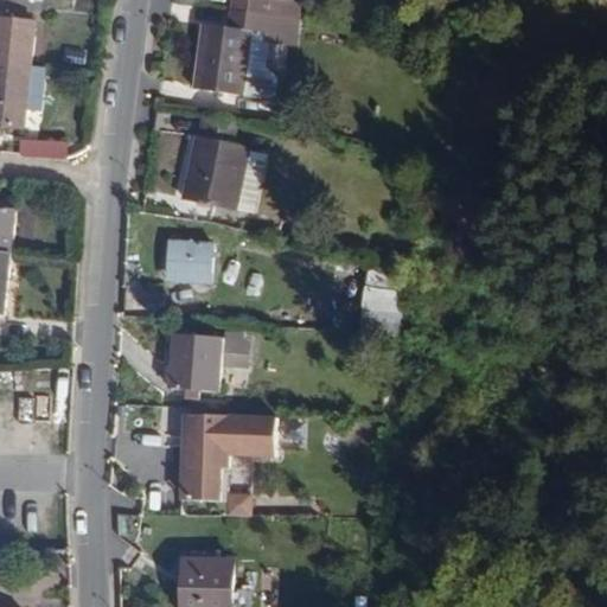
[(229,0),(229,10),(264,13),(266,0),(229,0)]
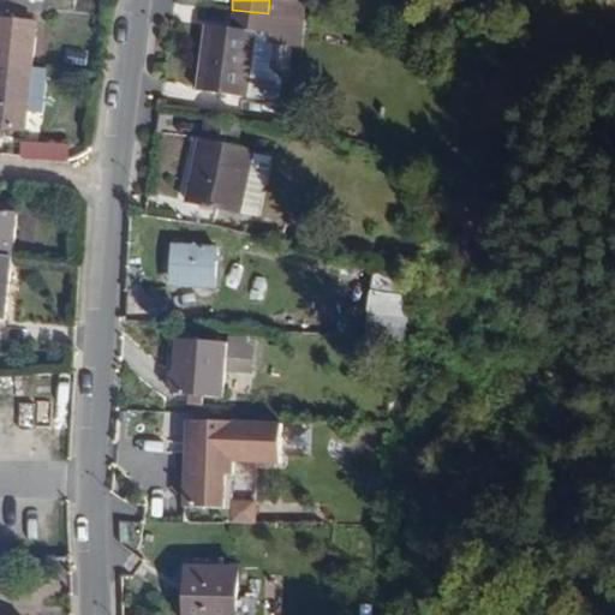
[(294,0),(269,0),(268,13),(267,31),(266,41),(303,45),(305,18),(308,1),(294,0)]
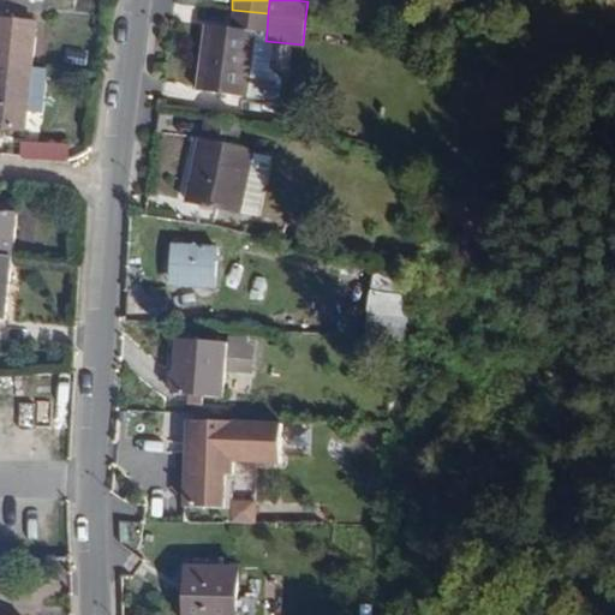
[(249,95),(255,30),(267,31),(268,13),(232,10),(230,28),(204,25),(197,90),(249,95)]
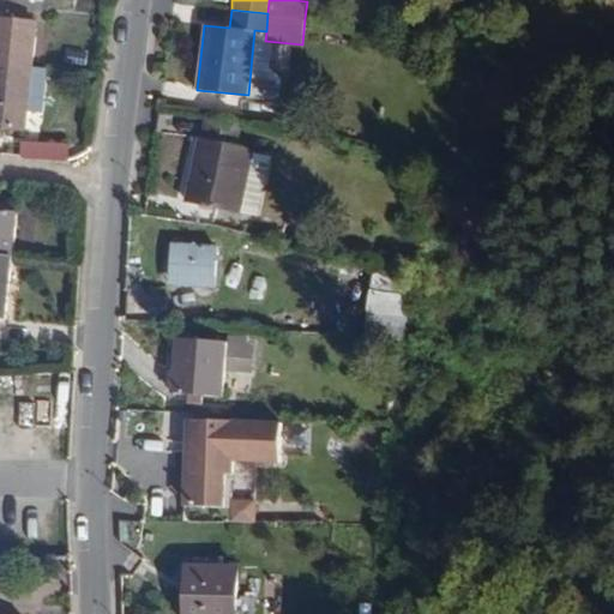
[(0,62),(32,65),(36,18),(0,14),(0,62)]
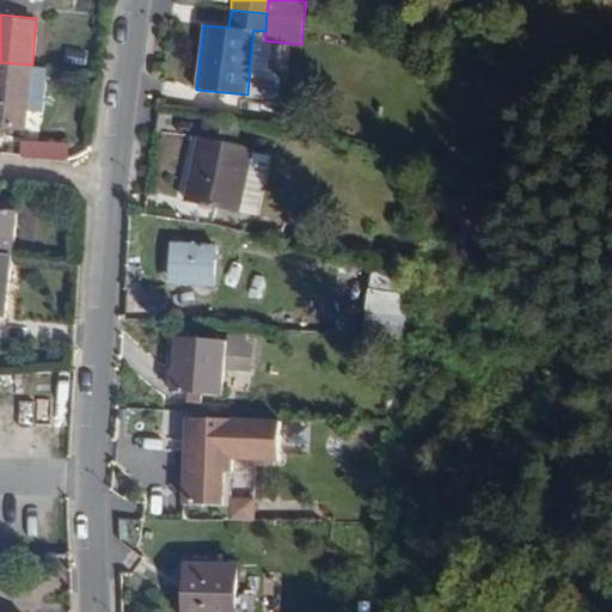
[(0,126),(28,129),(32,65),(0,62),(0,126)]
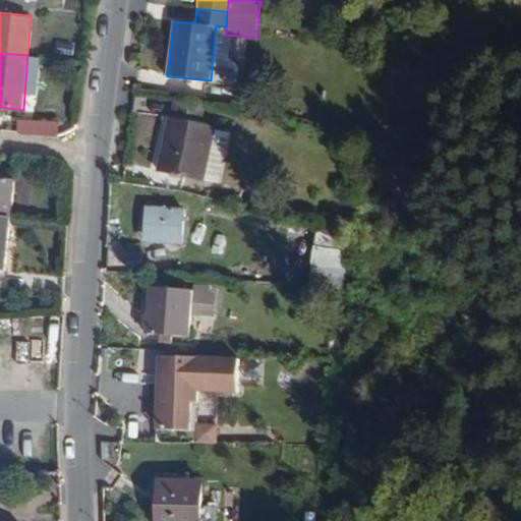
[(205,178),(214,129),(208,128),(209,123),(195,121),(186,119),(166,116),(157,169),(205,178)]
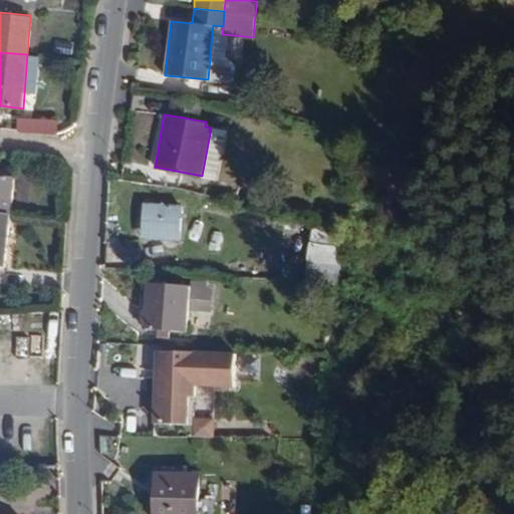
[(19,136),(59,138),(60,123),(20,121),(19,136)]
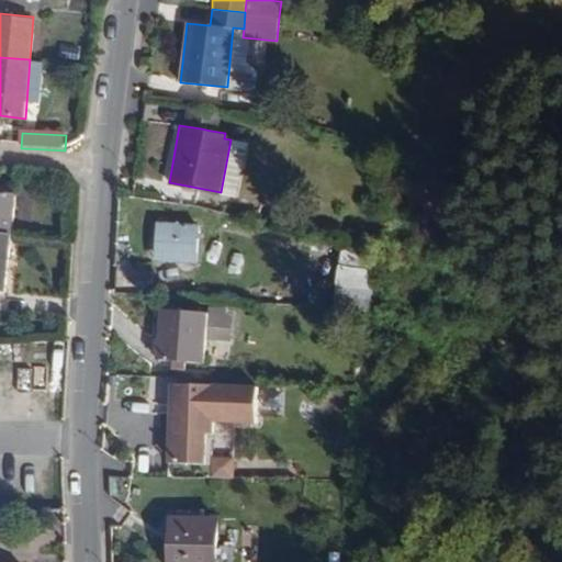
[(248,143),(231,139),(221,192),(238,195),(248,143)]
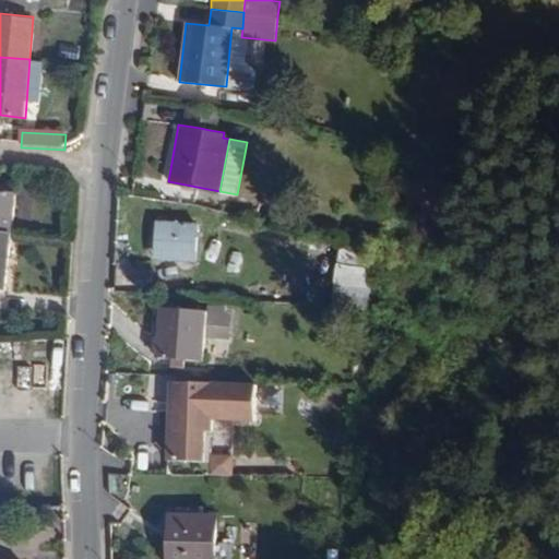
[(0,229),(12,230),(15,192),(0,190),(0,229)]
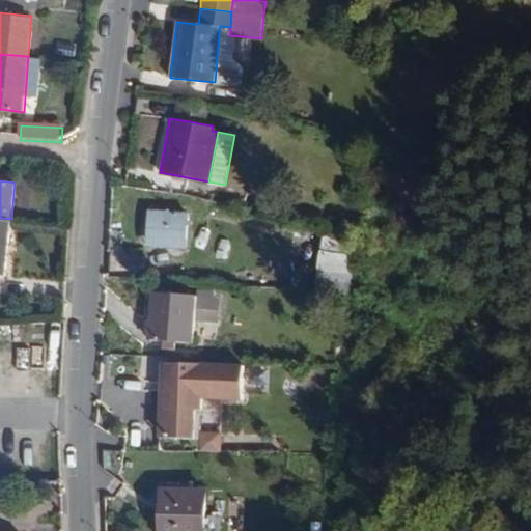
[(189,248),(189,213),(148,212),(148,248),(189,248)]
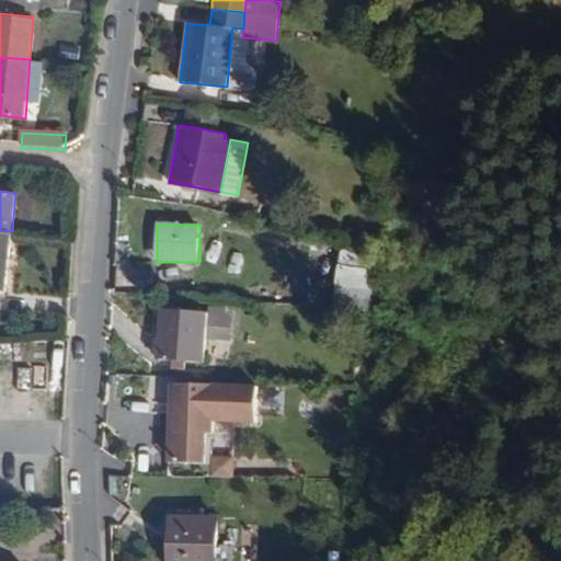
[(0,292),(8,293),(12,231),(0,230),(0,292)]
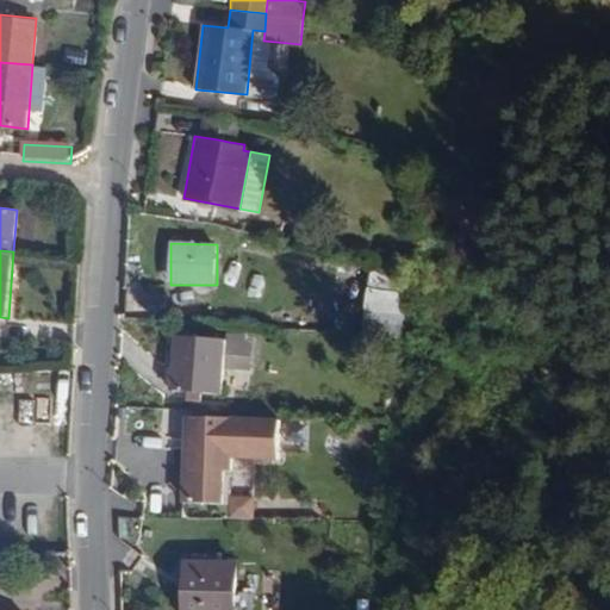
[(225,331),(224,340),(174,337),(170,392),(223,396),(225,371),(254,373),(255,342),(248,341),(248,332),(225,331)]
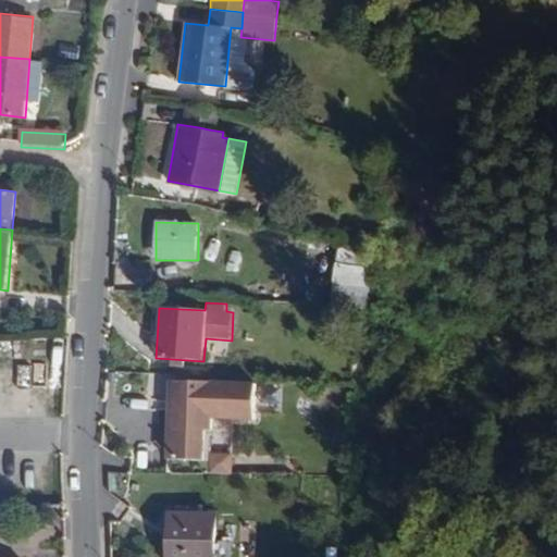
[(212,432),(213,418),(252,419),(255,385),(171,382),(169,458),(207,459),(208,431),(212,432)]
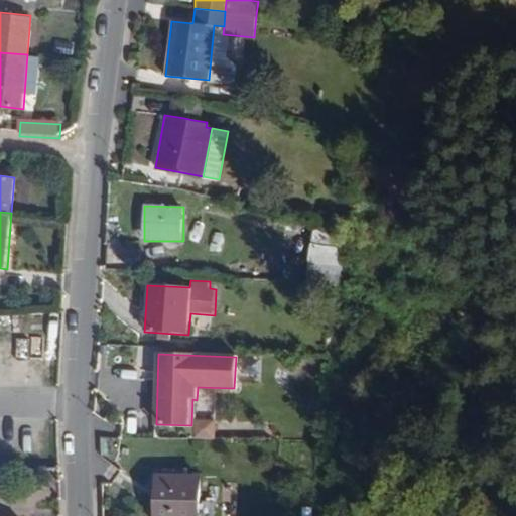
[(195,515),(196,472),(152,472),(152,515),(195,515)]
